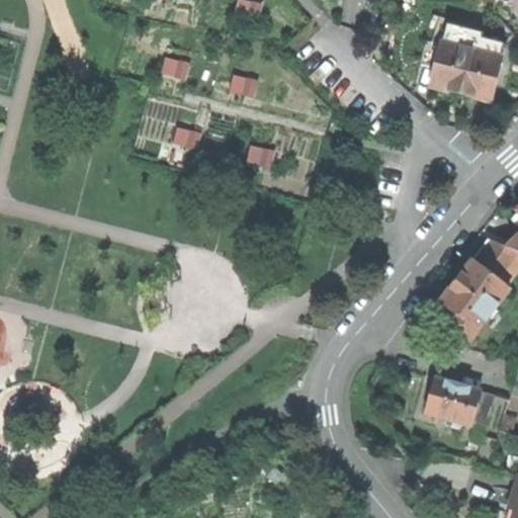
[(421,65),(437,69),(442,46),(502,60),(505,45),(483,38),(486,28),(433,15),(421,65)]
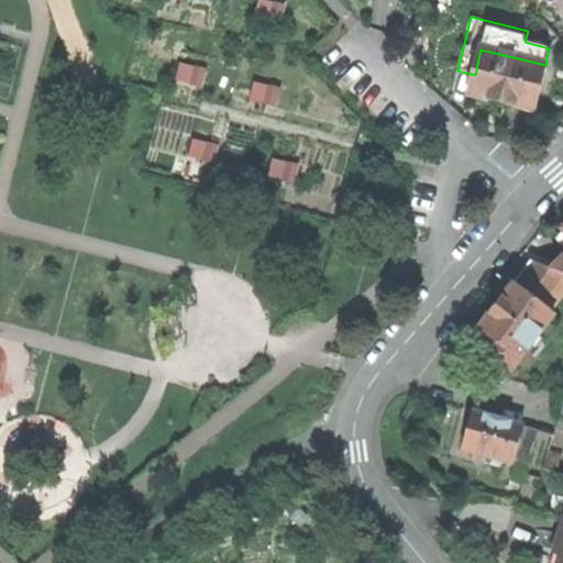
[(475,75),(470,95),(533,110),(539,89),(545,65),(481,50),(475,75)]
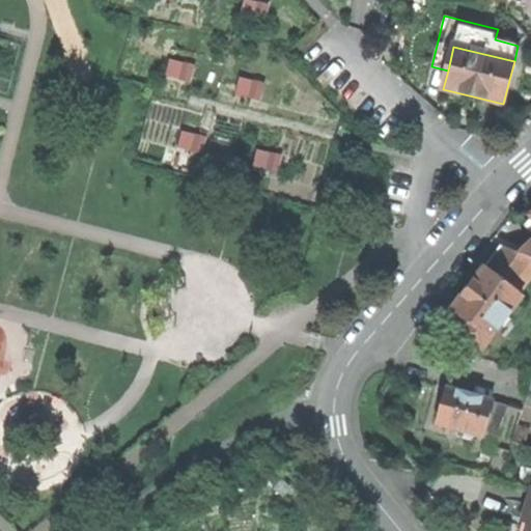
[(530,258),(530,216),(530,220),(529,222),(530,224),(530,245),(522,254),(530,258)]
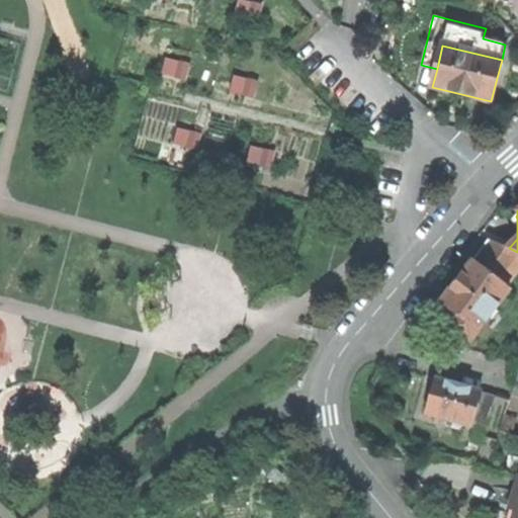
[(489,239),(472,260),(505,285),(517,268),(517,252),(509,248),(489,239)]
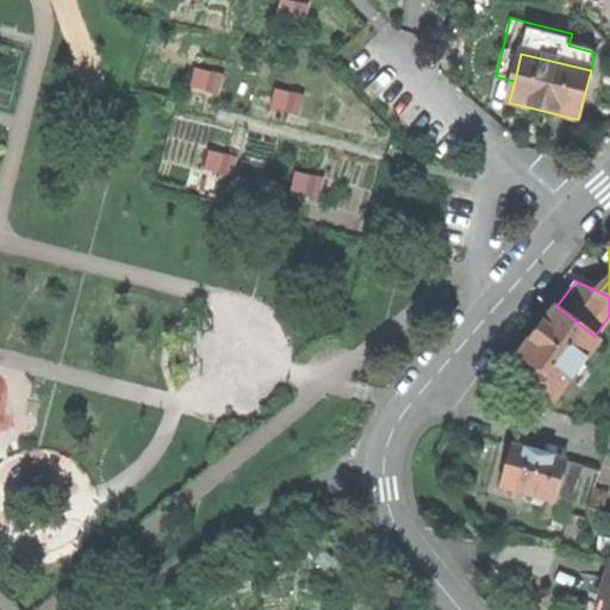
[(595,336),(556,306),(537,331),(520,356),(540,372),(530,385),(554,403),(602,341),(595,336)]
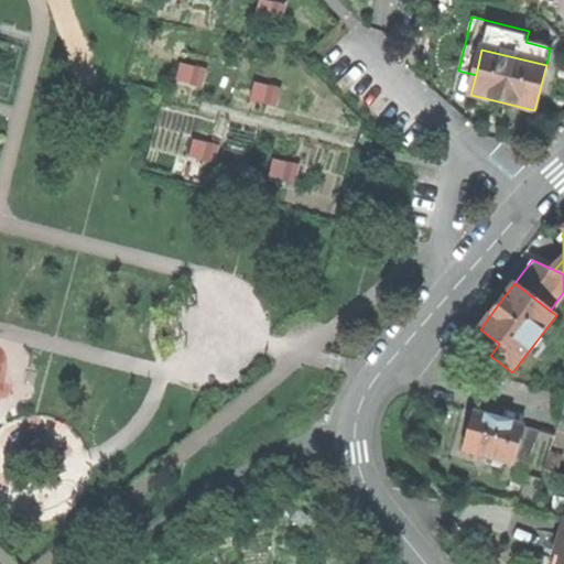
[(473,412),(463,449),(513,465),(514,459),(524,427),(496,419),(473,412)]
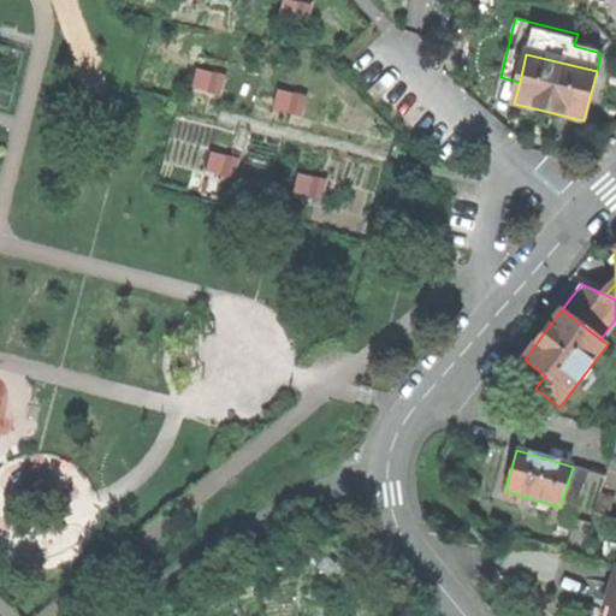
[(590,472),(573,467),(562,502),(579,507),(590,472)]
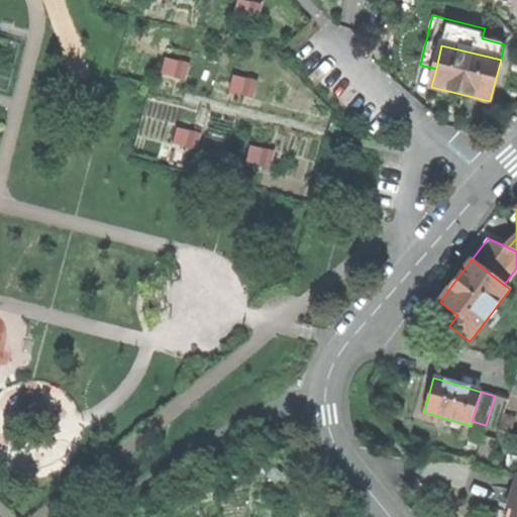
[(500,431),(511,434),(515,421),(504,417),(500,431)]
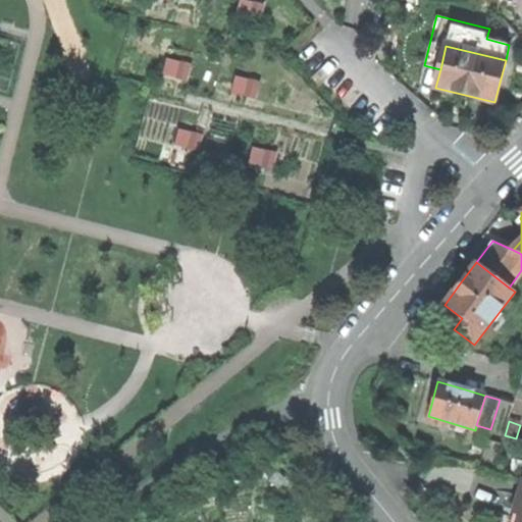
[(521,440),(516,438),(512,452),(521,455),(521,440)]
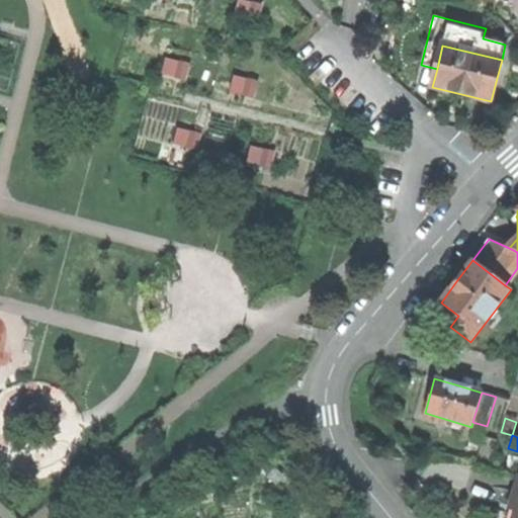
[(499,440),(485,436),(477,462),(491,466),(499,440)]
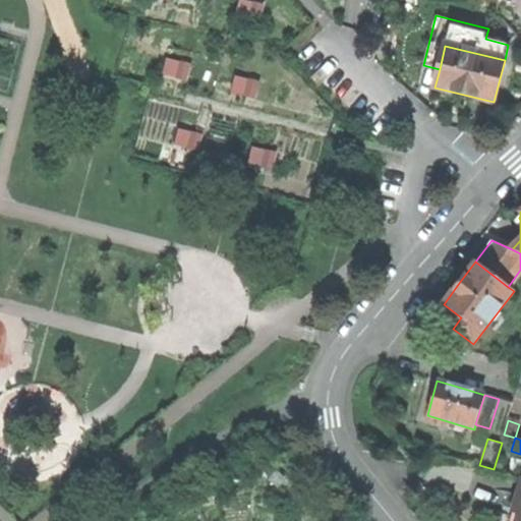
[(520,520),(520,489),(518,500),(512,520),(520,520)]
